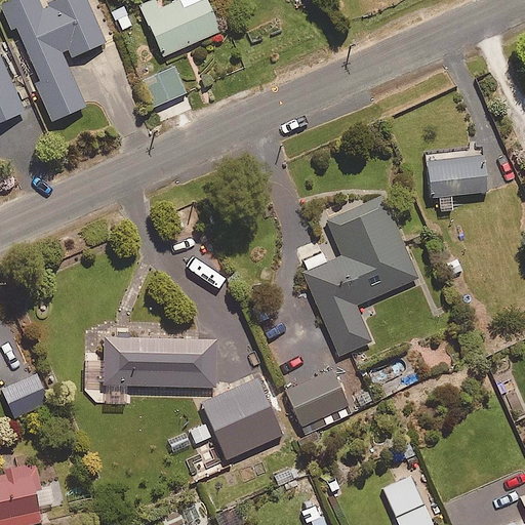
[(51,118),(84,104),(62,50),(68,48),(70,54),(105,40),(86,0),(47,0),(40,3),(38,0),(4,0),(0,2),(10,28),(15,25),(39,79),(35,81),(51,118)]
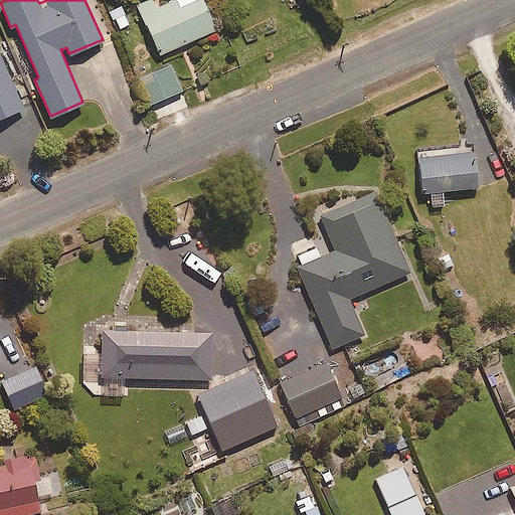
[(216,27),(203,0),(169,0),(156,6),(153,0),(145,0),(137,4),(160,53),(216,27)]
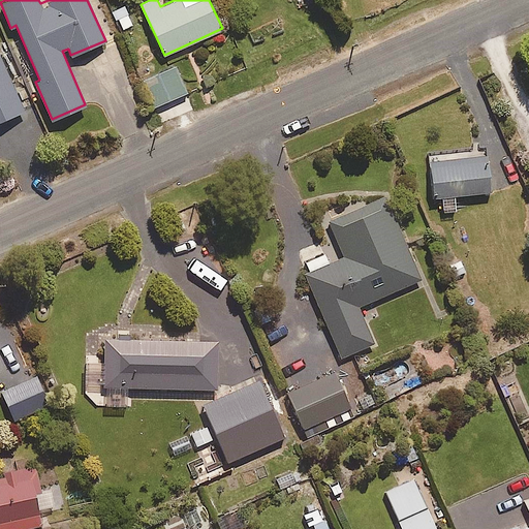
[(123,4),(112,10),(122,30),(133,24),(123,4)]
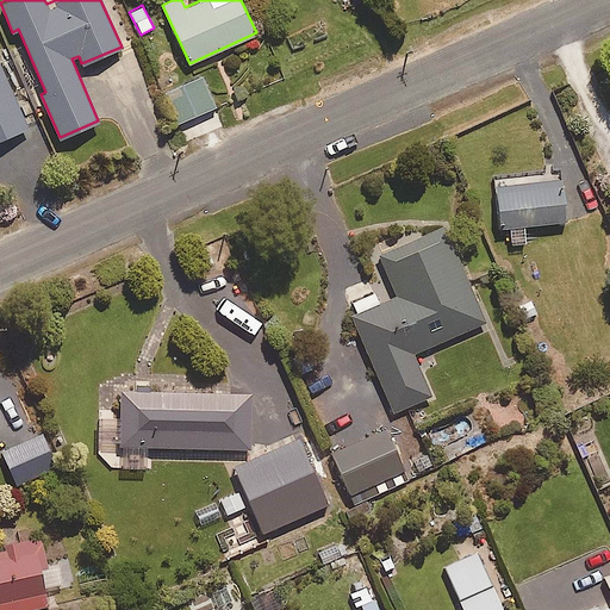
[(0,137),(26,126),(0,67),(0,137)]
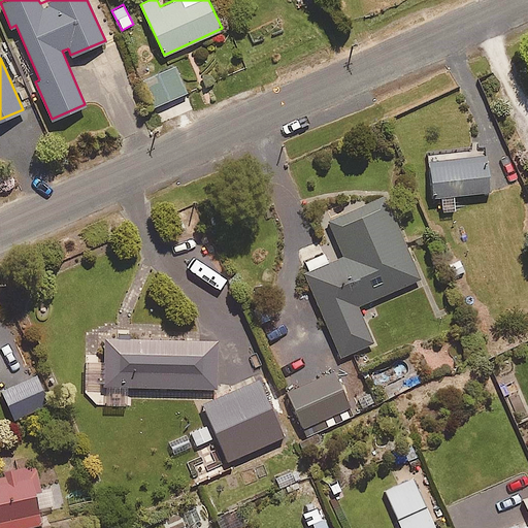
[(186,92),(174,66),(141,80),(153,106),(186,92)]
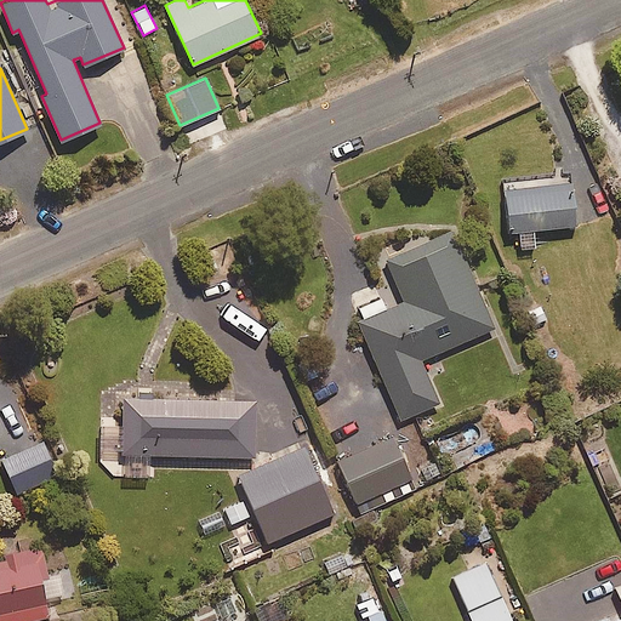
[(510,231),(518,229),(520,248),(535,246),(534,228),(576,224),(573,182),(506,188),(510,231)]
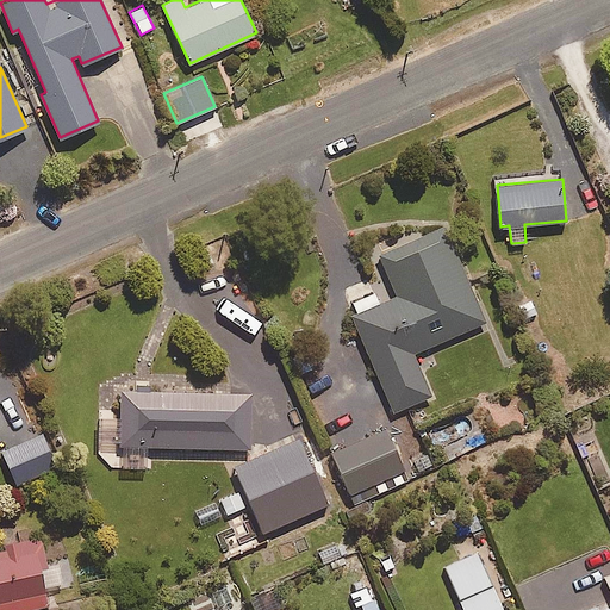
[(374,293),(353,302),(356,312),(352,313),(392,411),(430,396),(412,352),(484,322),(444,226),(378,253),(396,297),(379,304),(374,293)]
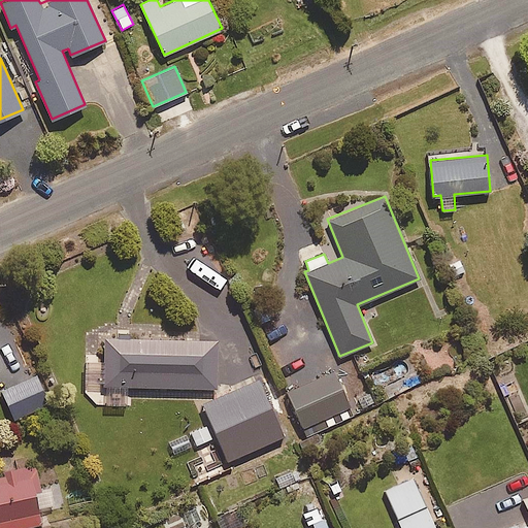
[(217,387),(217,339),(149,338),(149,331),(110,331),(110,336),(103,336),(103,359),(83,359),(83,385),(106,385),(106,408),(127,408),(128,386),(217,387)]
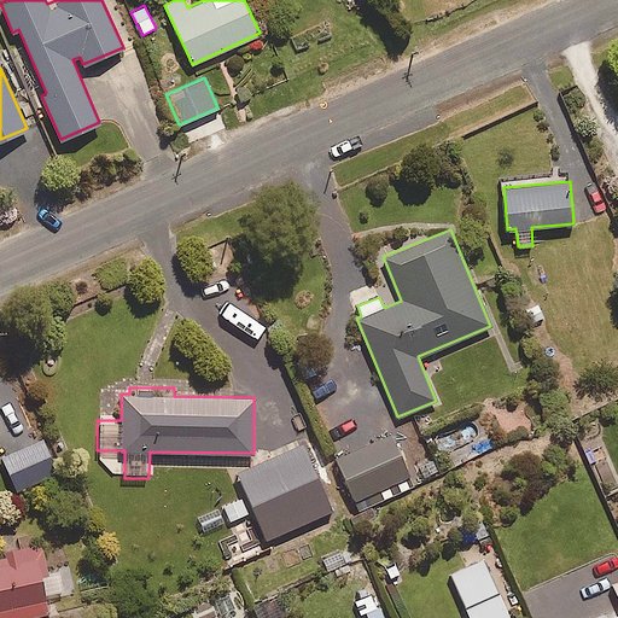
[(487,450),(472,424),(442,439),(455,466),(487,450)]
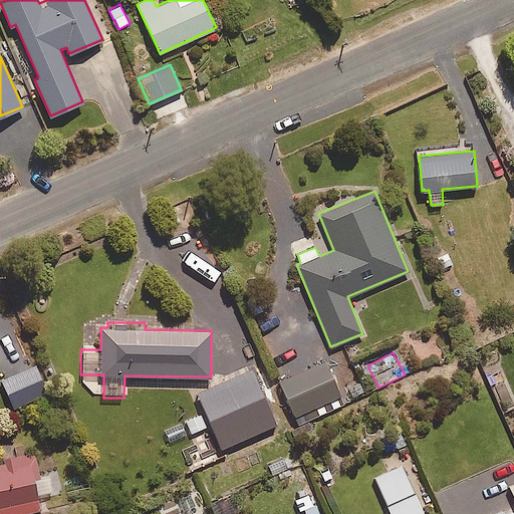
[(339,397),(324,360),(279,378),(294,416),(339,397)]
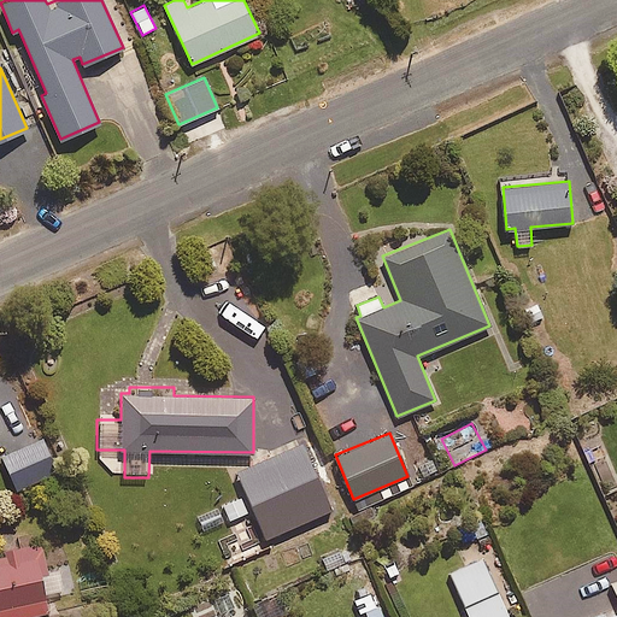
[(327,483),(306,434),(269,448),(291,499),(327,483)]
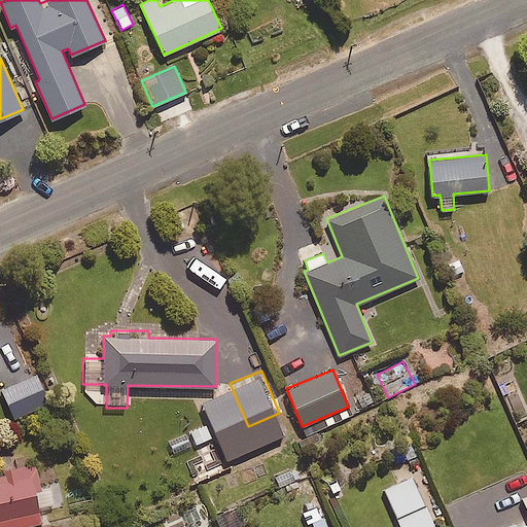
[(35,375),(0,387),(0,389),(12,421),(48,407),(35,375)]
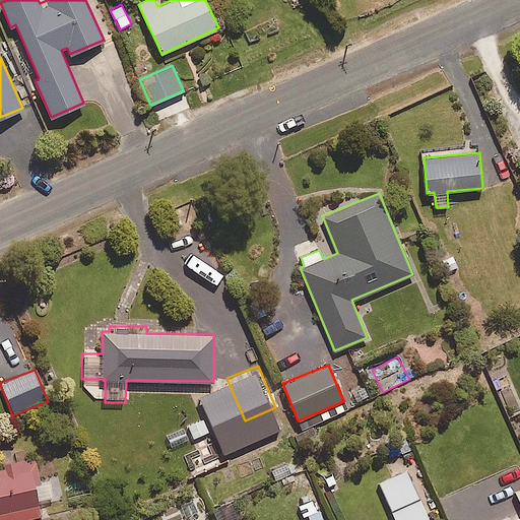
[(40,481),(33,454),(5,460),(6,466),(0,467),(0,519),(14,519),(41,515),(38,504),(54,501),(49,479),(40,481)]
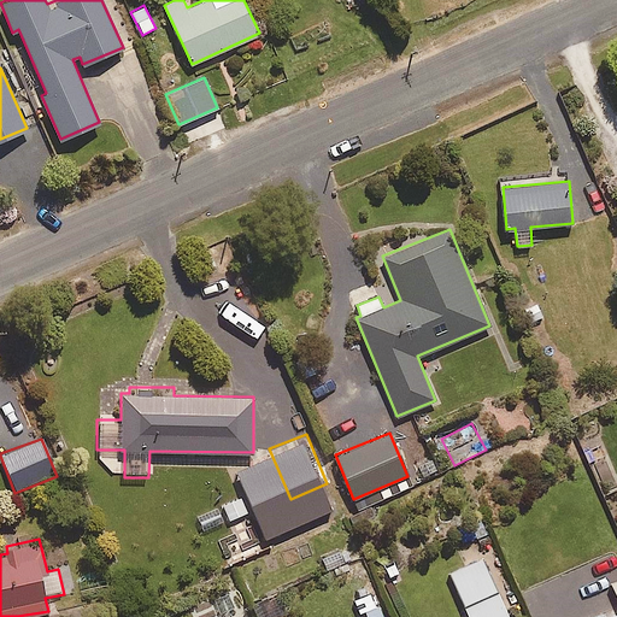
[(465,607),(498,593),(482,558),(450,573),(465,607)]
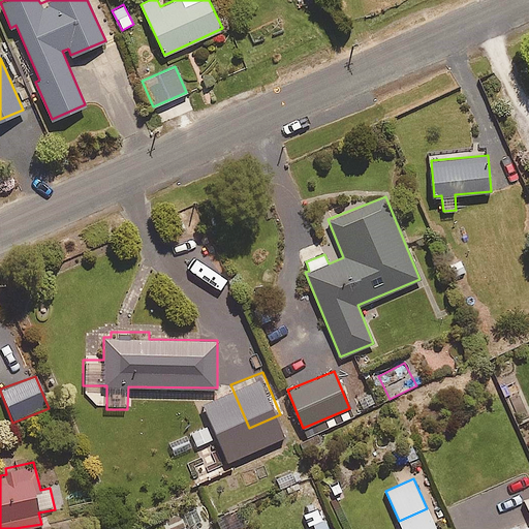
[(435,528),(427,508),(399,521),(402,528),(435,528)]
